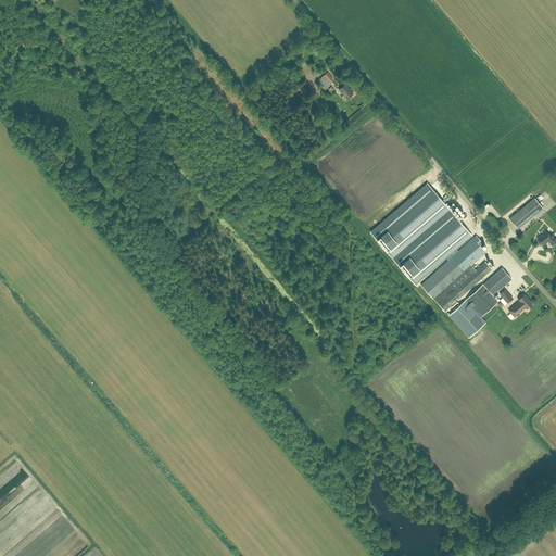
[(332,80),(331,79),(332,77),(328,72),(324,75),(325,76),(320,78),(325,84),(327,86),(332,80)]
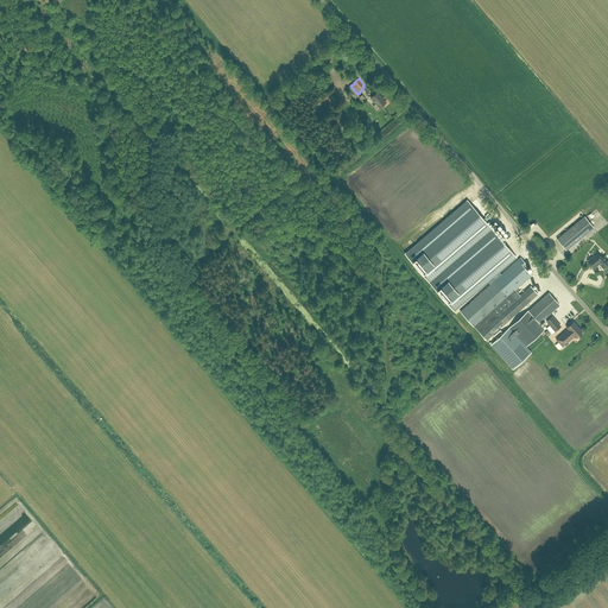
[(380,107),(386,102),(378,92),(371,97),(380,107)]
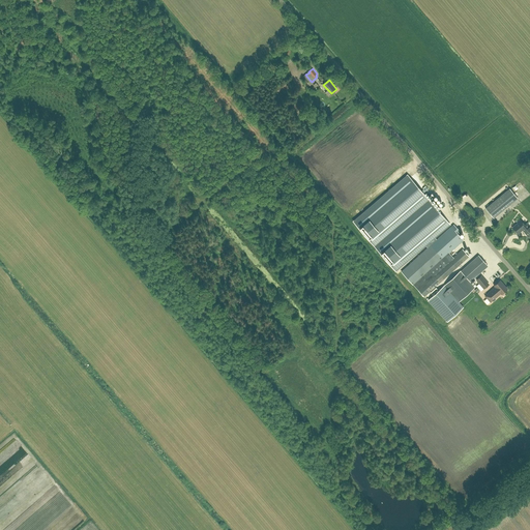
[(280,92),(288,86),(284,81),(275,87),(280,92)]
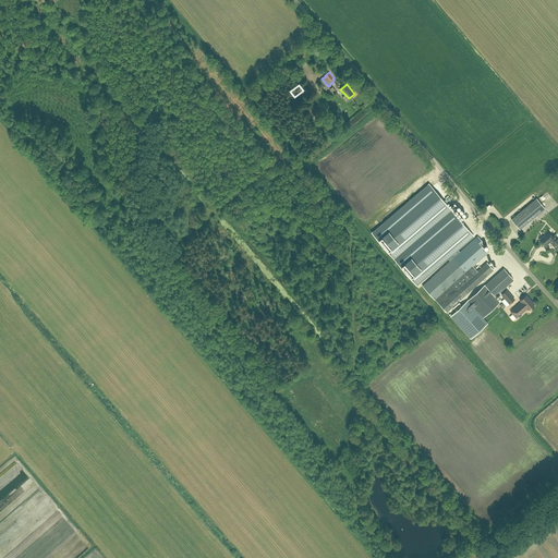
[(372,232),(416,286),(473,237),(427,184),(372,232)]
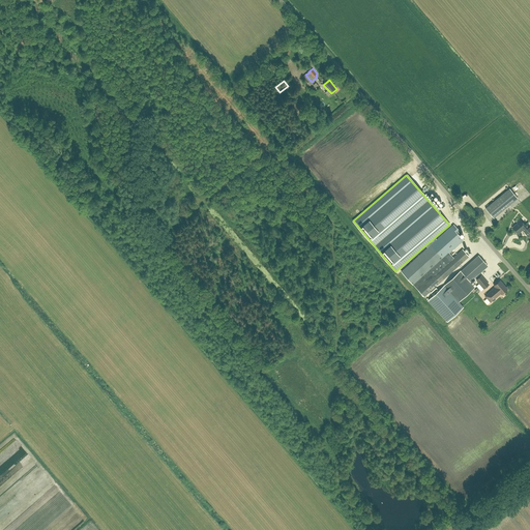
[(493,217),(518,198),(509,188),(486,208),(493,217)]
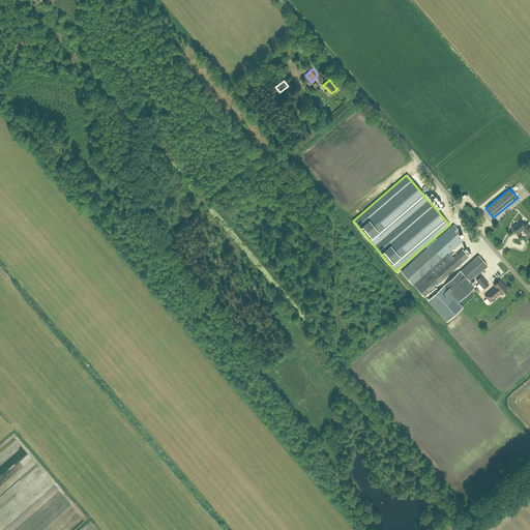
[(518,223),(512,227),(518,233),(522,230),(526,227),(524,225),(520,219),(517,222),(518,223)]
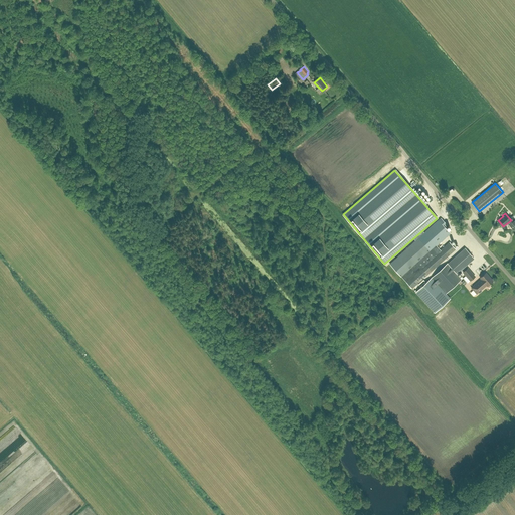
[(411,288),(418,283),(456,248),(450,241),(420,267),(417,263),(431,251),(418,237),(389,264),(411,288)]
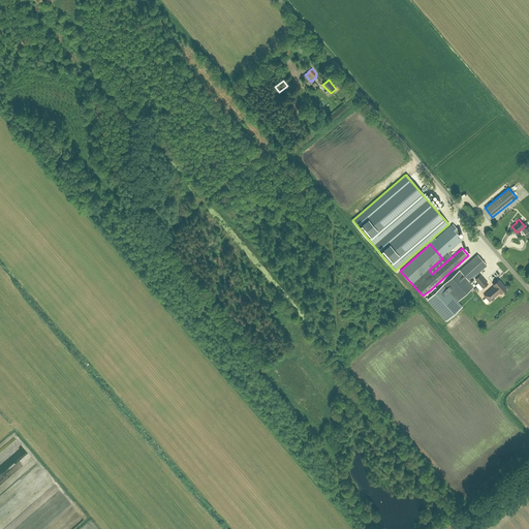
[(458,301),(474,286),(469,280),(469,281),(468,280),(484,267),(474,256),(463,267),(463,268),(460,271),(443,285),(458,301)]
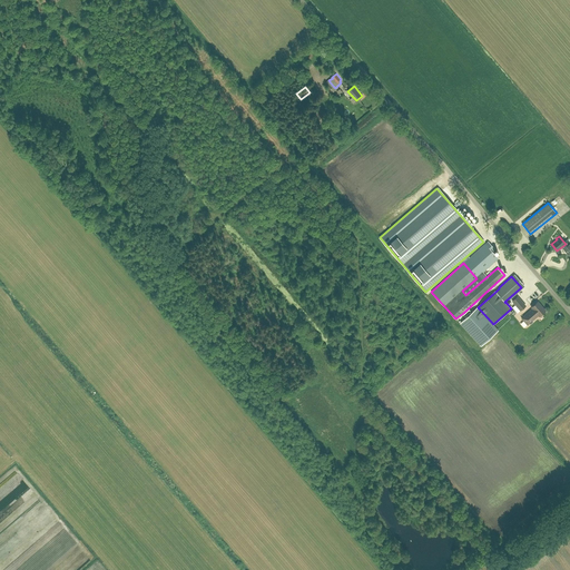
[(524,306),(517,296),(511,301),(520,311),(524,306)]
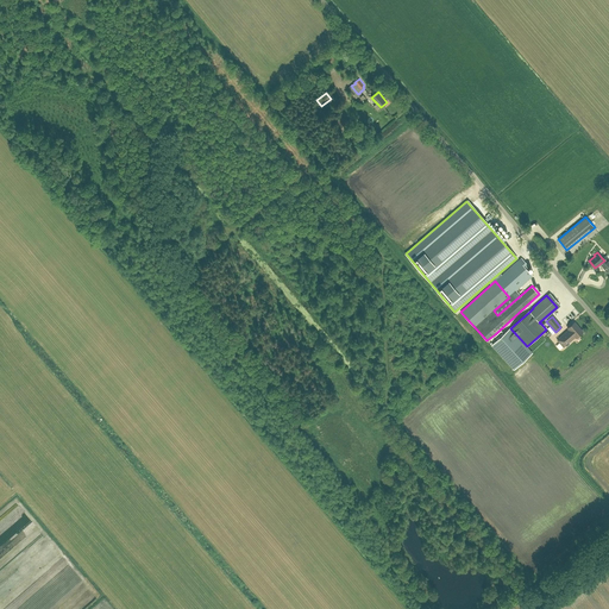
[(571,338),(573,336),(576,338),(583,332),(575,321),(567,327),(571,331),(567,333),(565,333),(558,340),(564,347),(566,345),(567,346),(570,344),(570,343),(573,339),(571,338)]
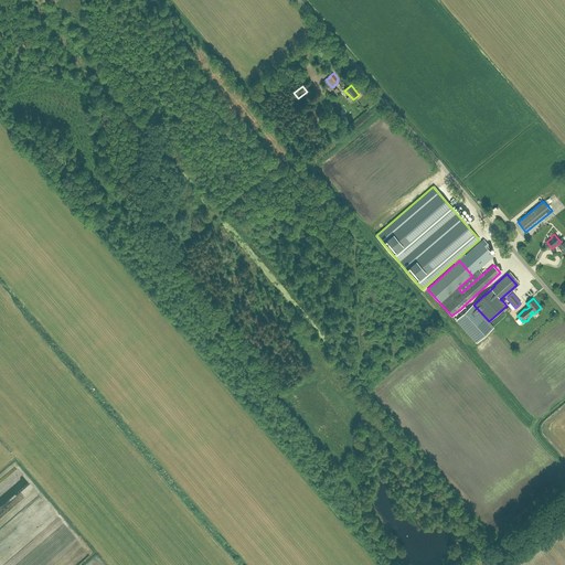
[(473,305),(456,320),(477,343),(494,327),(489,321),(473,305)]
